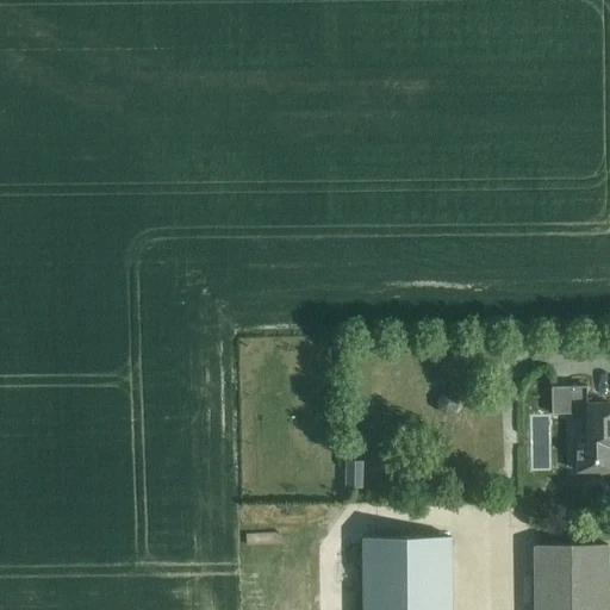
[(609,402),(587,403),(586,384),(553,385),(554,412),(587,411),(587,443),(579,443),(580,472),(609,470),(609,402)]
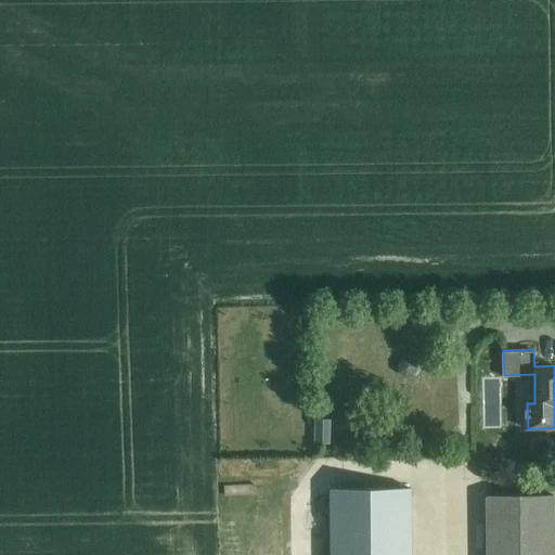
[(402,360),(399,366),(401,374),(408,377),(415,375),(418,369),(416,362),(410,358),(402,360)]
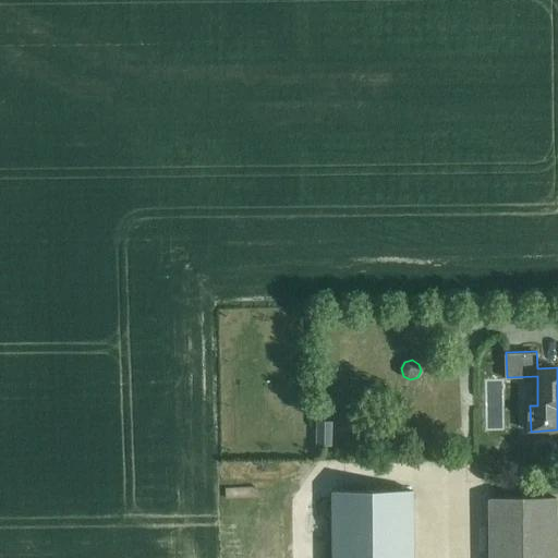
[(332,423),(317,423),(317,444),(331,444),(332,423)]
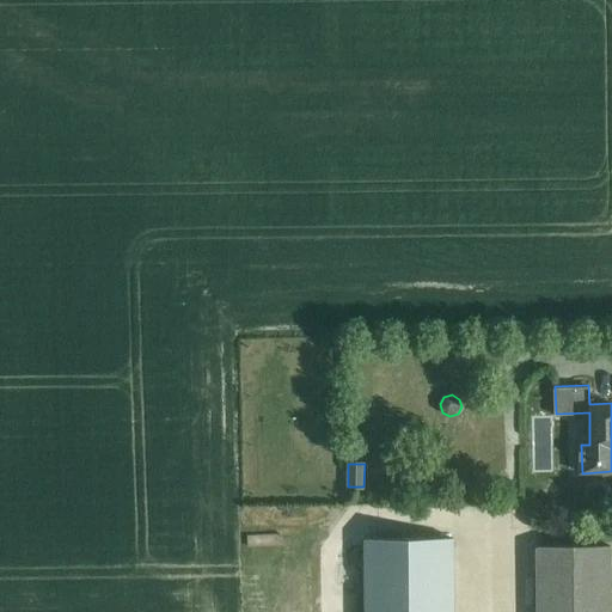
[(365,611),(453,611),(453,538),(365,539),(365,611)]
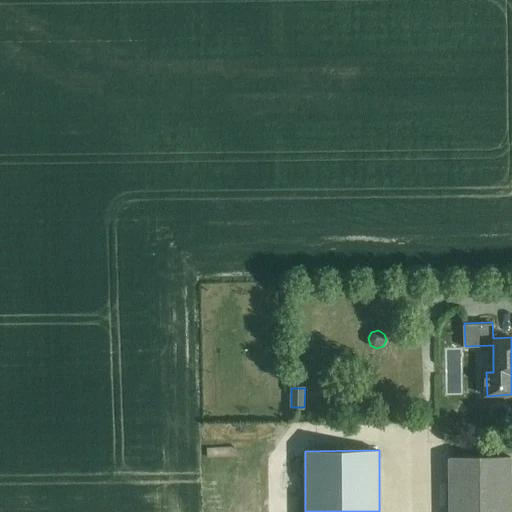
[(448,511),(509,511),(508,454),(447,455),(448,511)]
